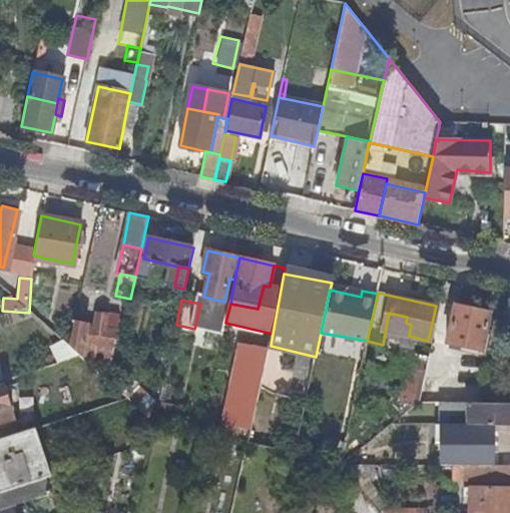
[(455,305),(440,301),(434,329),(449,332),(455,305)]
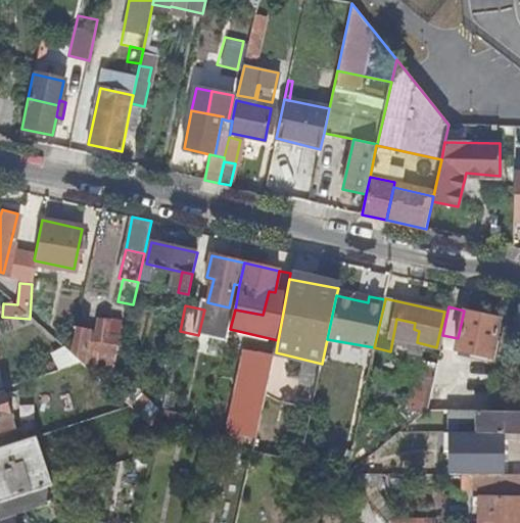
[(499,318),(464,311),(458,338),(456,349),(489,357),(499,318)]
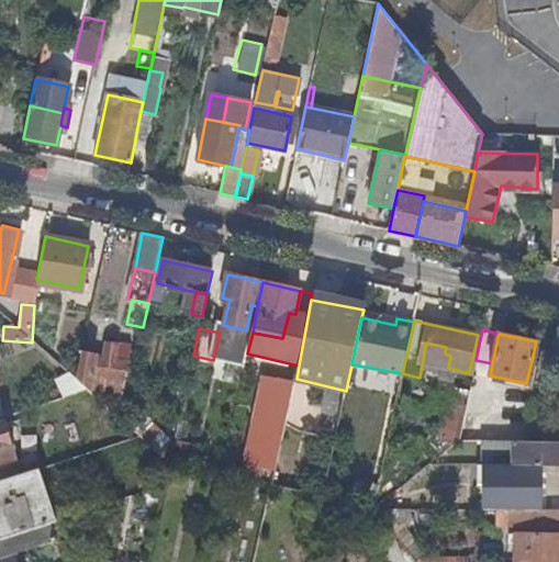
[(105,343),(104,357),(116,358),(119,345),(105,343)]
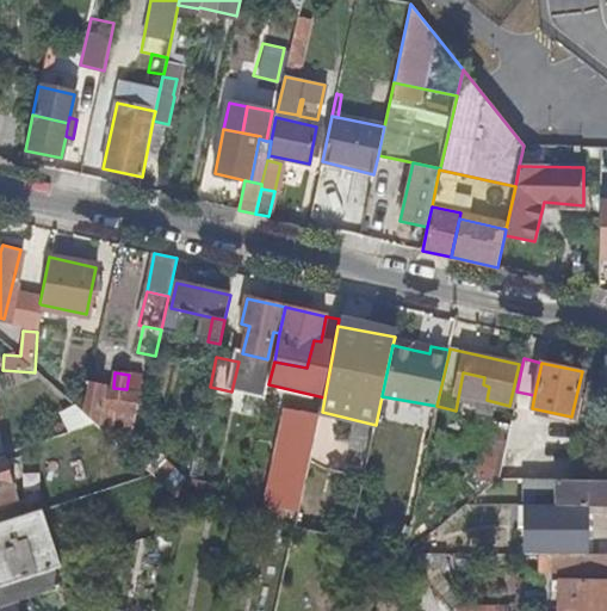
[(82,411),(95,423),(97,424),(99,408),(103,387),(88,384),(82,411)]
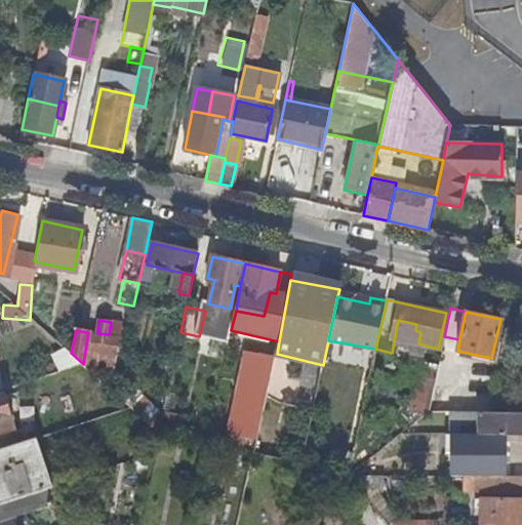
[(88,332),(85,351),(117,355),(120,336),(109,334),(97,333),(88,332)]
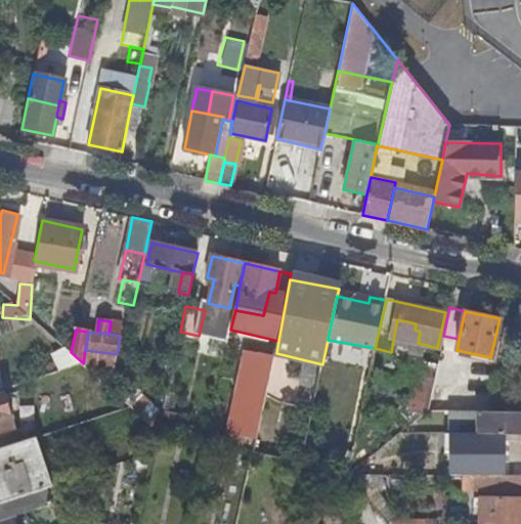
[(85,350),(83,363),(86,366),(115,370),(117,354),(85,350)]
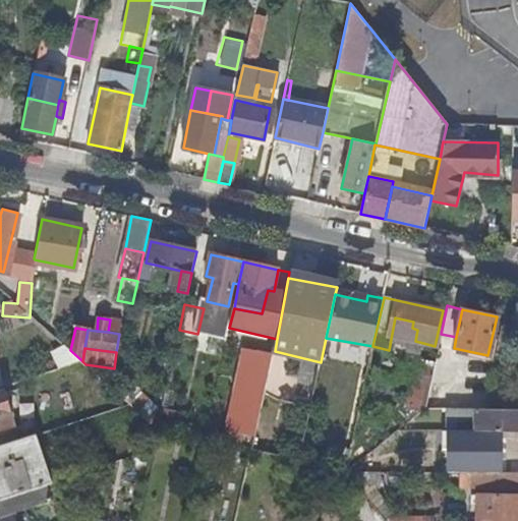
[(227,429),(254,436),(272,355),(244,349),(227,429)]
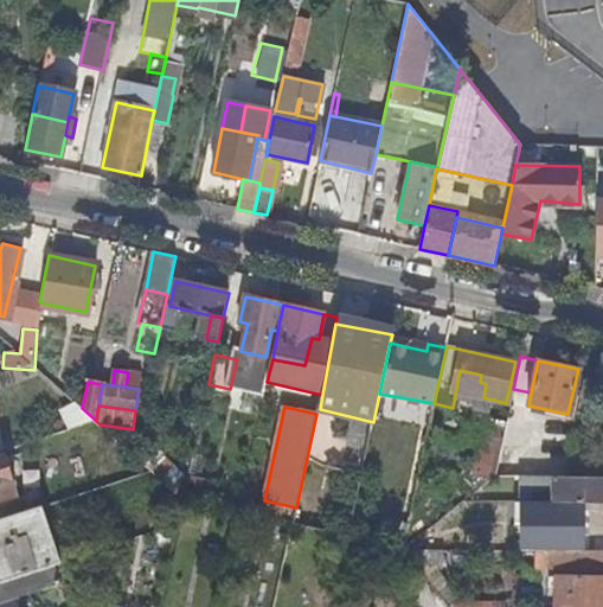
[(469,474),(489,479),(495,475),(506,421),(482,416),(469,474)]
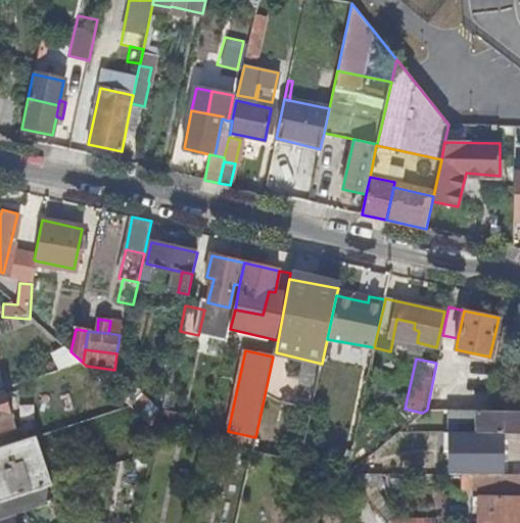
[(151,423),(161,410),(135,388),(125,400),(151,423)]
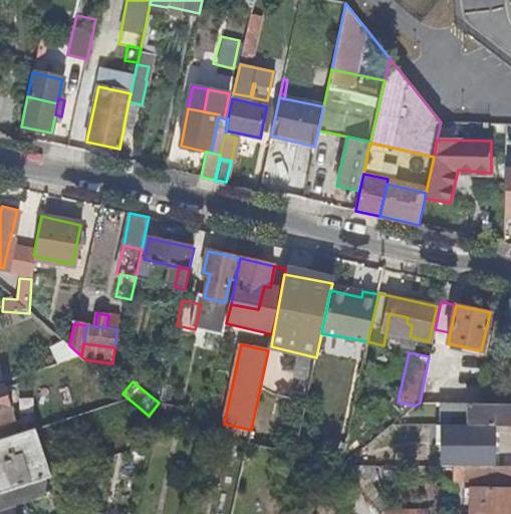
[(0,422),(12,419),(1,386),(0,384),(0,422)]
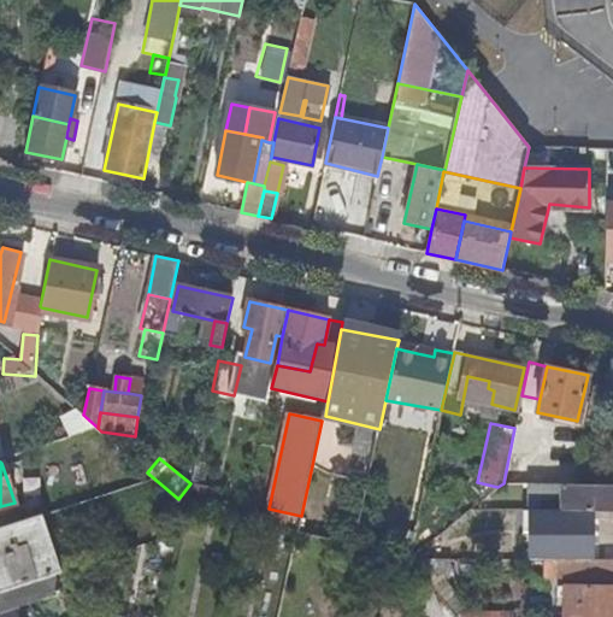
[(526,483),(526,509),(537,507),(537,497),(560,497),(560,483),(526,483)]
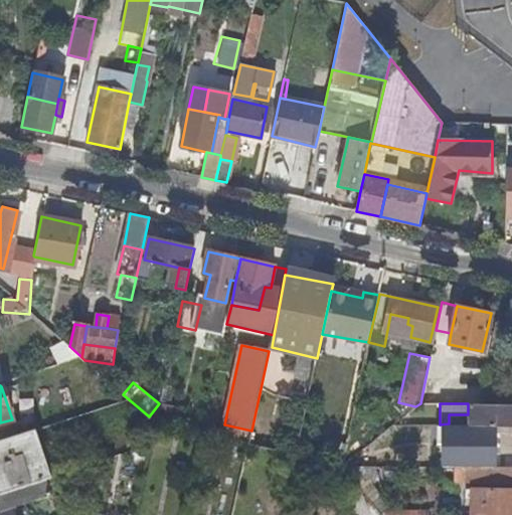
[(511,403),(468,403),(468,414),(468,424),(511,425),(511,403)]
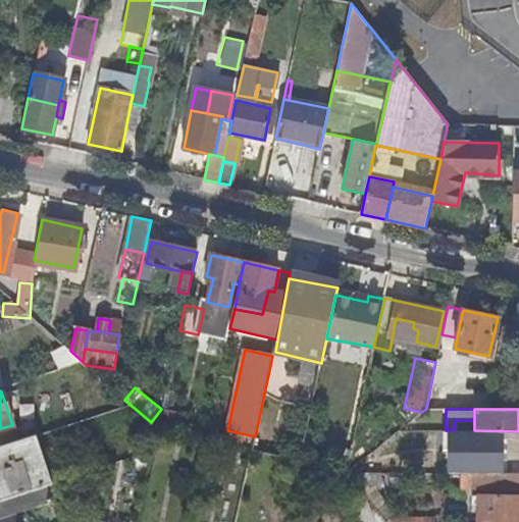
[(467,430),(467,457),(467,459),(501,460),(518,460),(518,431),(474,430),(467,430)]
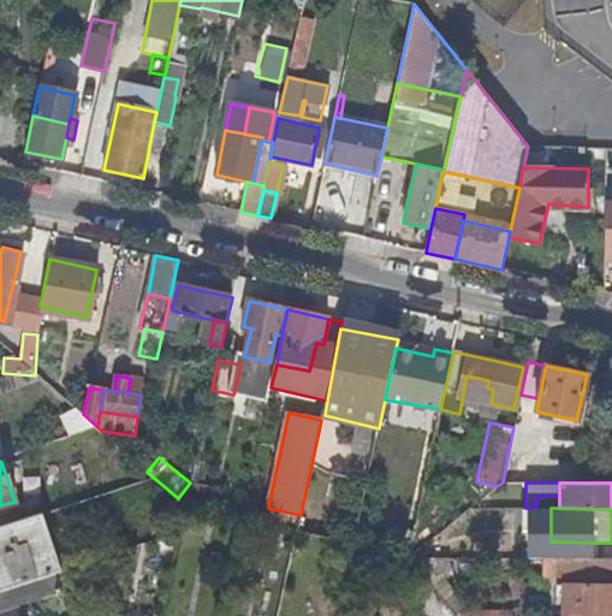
[(35,515),(0,527),(0,591),(9,588),(19,585),(49,575),(55,573),(35,515)]
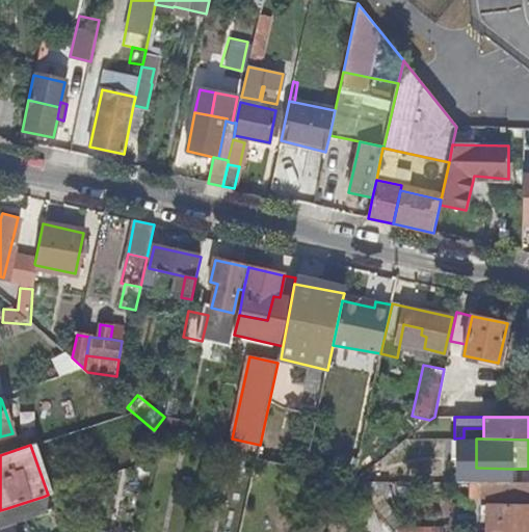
[(471,466),(471,481),(480,481),(509,481),(510,481),(510,469),(476,468),(476,466),(471,466)]
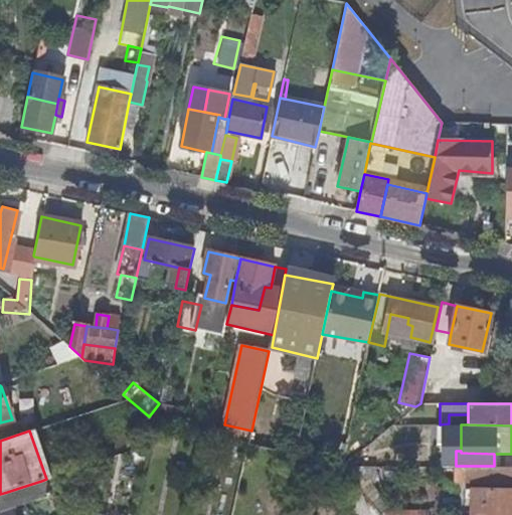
[(493,466),(465,466),(465,482),(492,482),(493,466)]
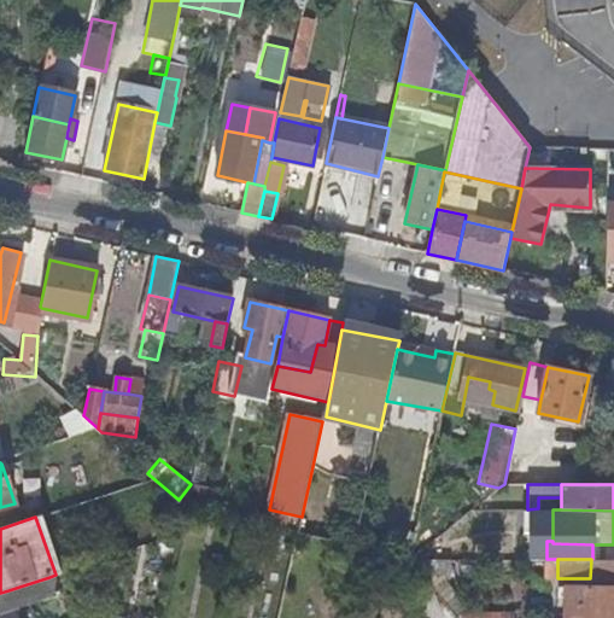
[(591,559),(590,578),(613,578),(613,559),(592,559),(591,559)]
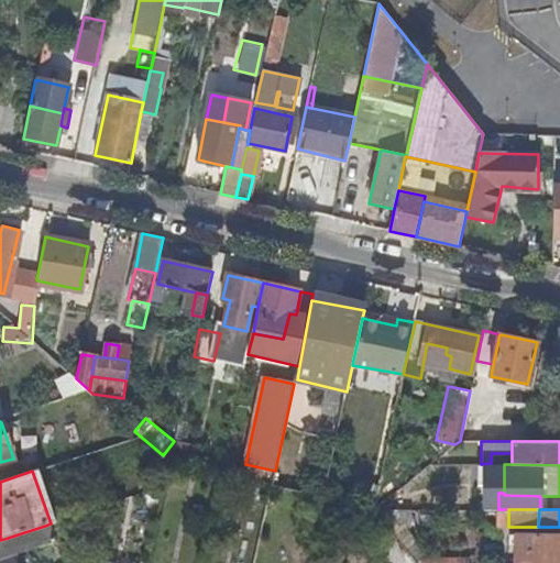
[(18,534),(23,551),(51,542),(45,526),(18,534)]
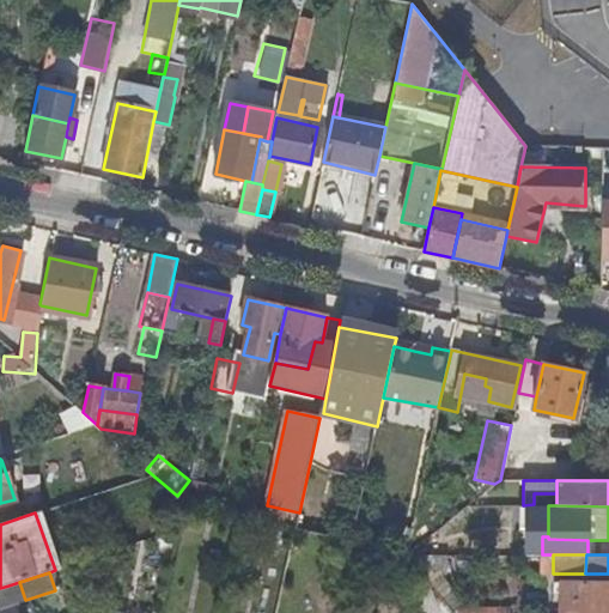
[(608,581),(560,581),(560,612),(608,612),(608,581)]
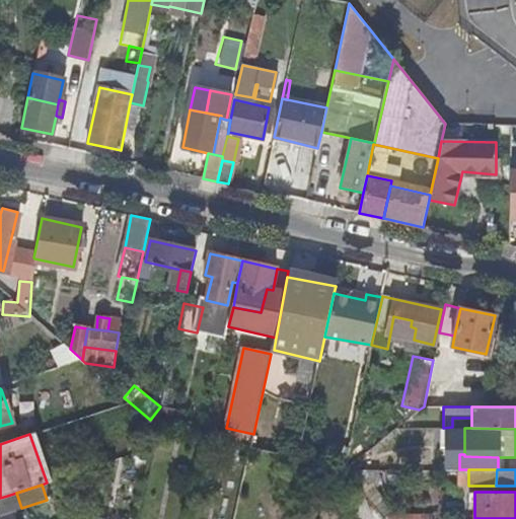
[(12,510),(12,511),(21,508),(16,493),(7,496),(12,510)]
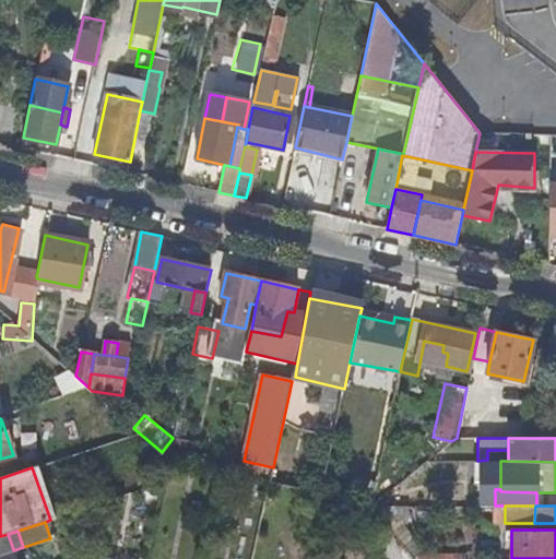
[(0,552),(13,549),(8,534),(0,536),(0,552)]
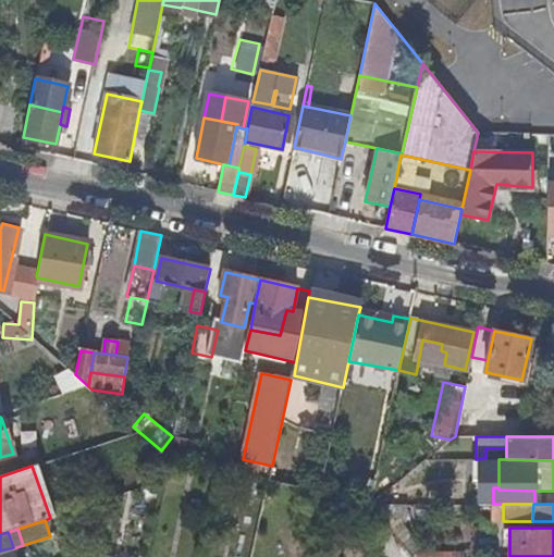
[(0,551),(0,556),(16,556),(13,548),(13,547),(0,551)]
